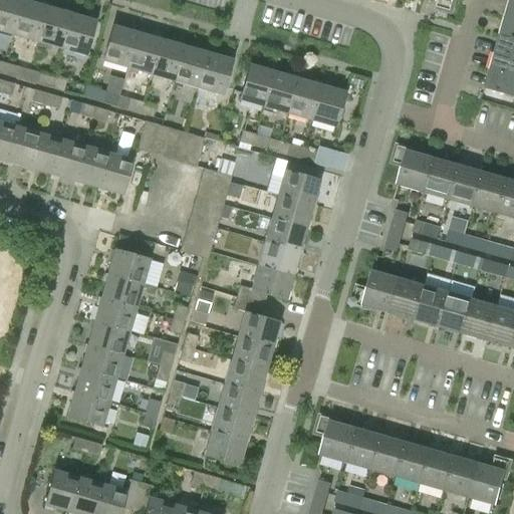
[(0,0),(0,32),(13,36),(23,1),(18,0),(0,0)]
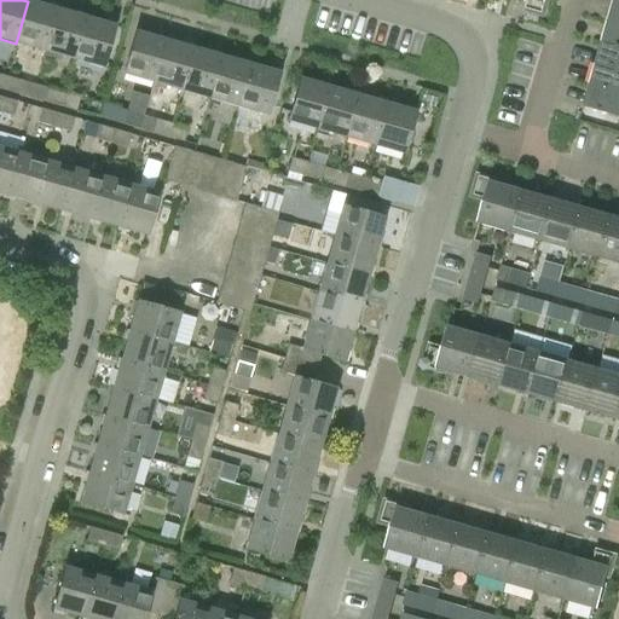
[(526,0),(524,10),(544,15),(548,0),(526,0)]
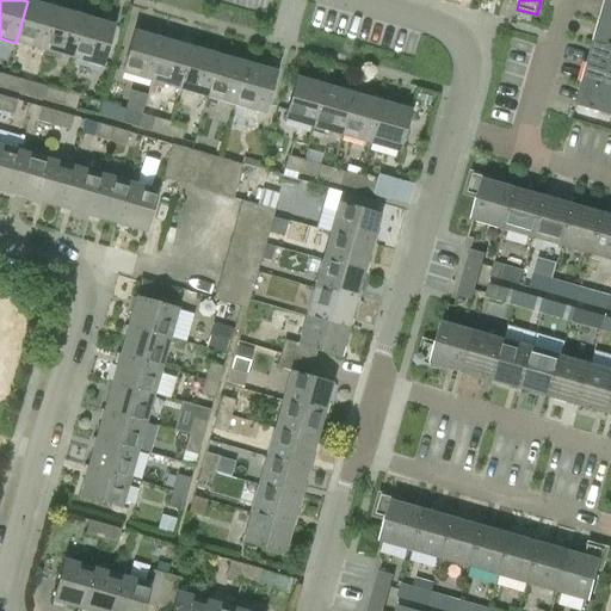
[(605,0),(599,20),(610,23),(610,1),(606,0),(605,0)]
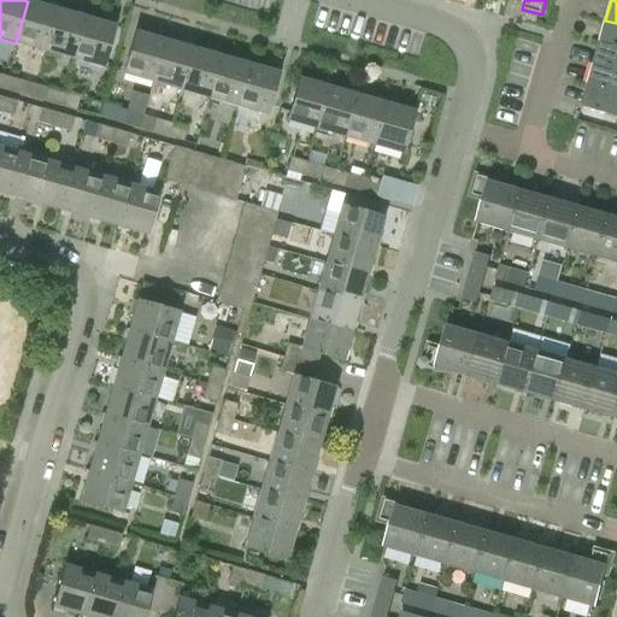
[(28,1),(16,43),(45,52),(57,10),(28,1)]
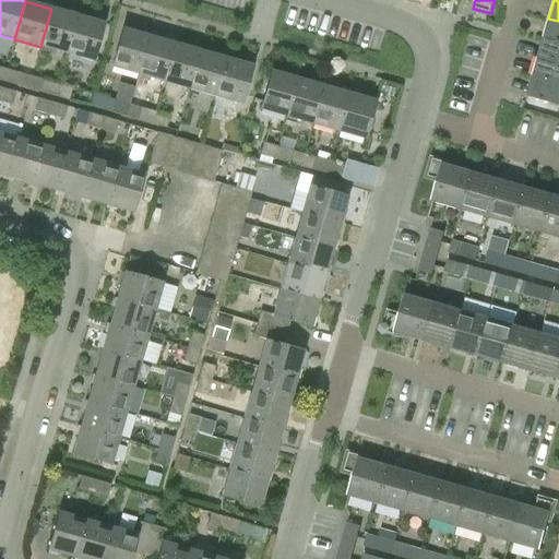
[(51,9),(40,47),(66,54),(76,16),(51,9)]
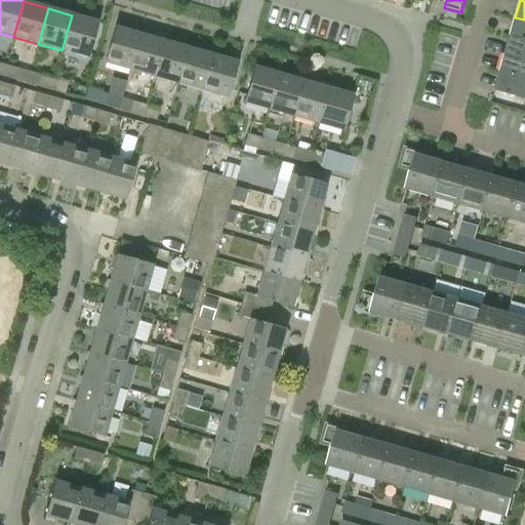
[(72,15),(62,50),(86,57),(96,23),(72,15)]
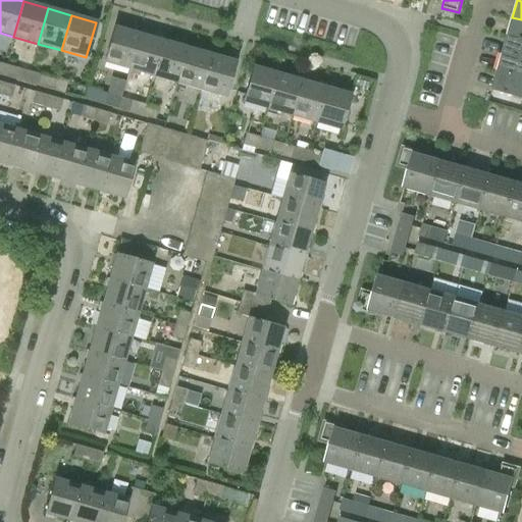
[(507,36),(521,39),(521,19),(512,17),(507,36)]
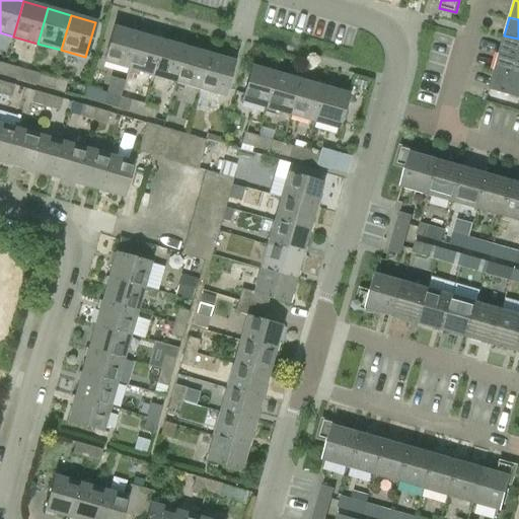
[(127,69),(138,33),(114,26),(102,62),(127,69)]
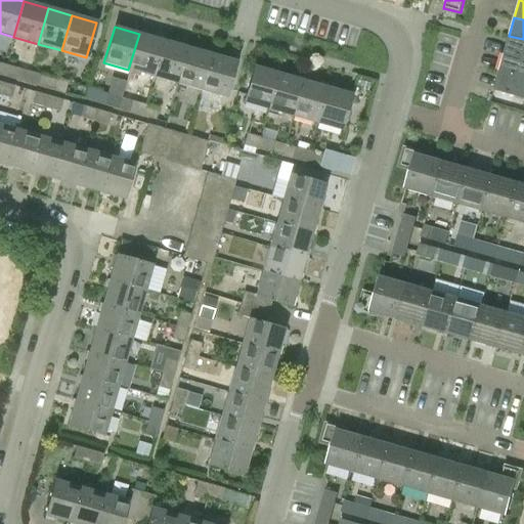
[(139,34),(128,70),(153,77),(163,41),(139,34)]
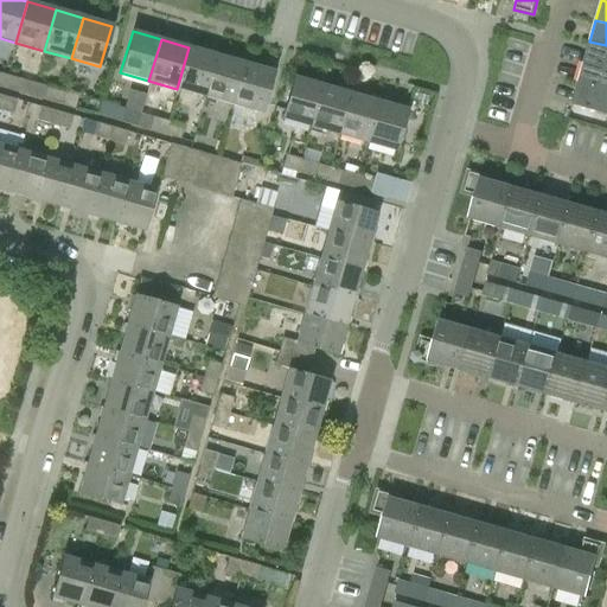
[(583,63),(606,69),(606,45),(589,42),(583,63)]
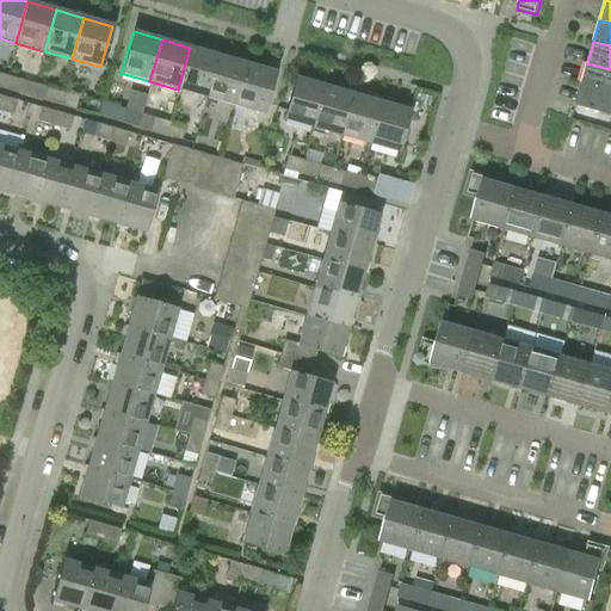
[(190,48),(178,90),(207,97),(218,55),(190,48)]
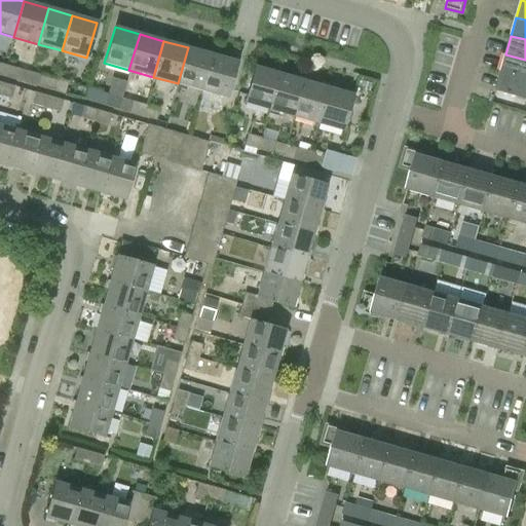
[(188,47),(178,83),(201,90),(212,54),(188,47)]
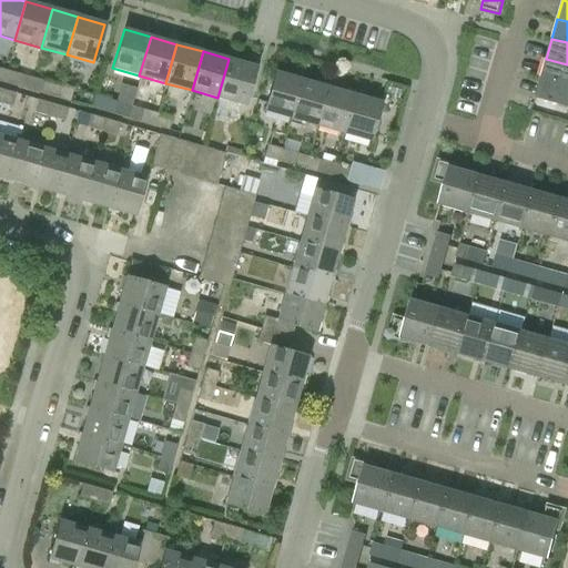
[(229,59),(217,98),(244,105),(256,67),(229,59)]
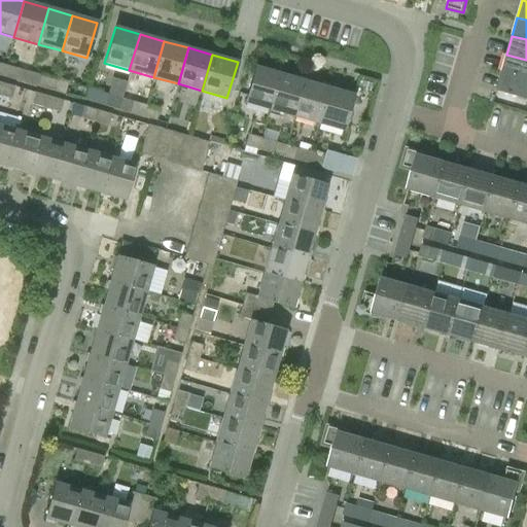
[(501,72),(526,78),(526,60),(506,55),(501,72)]
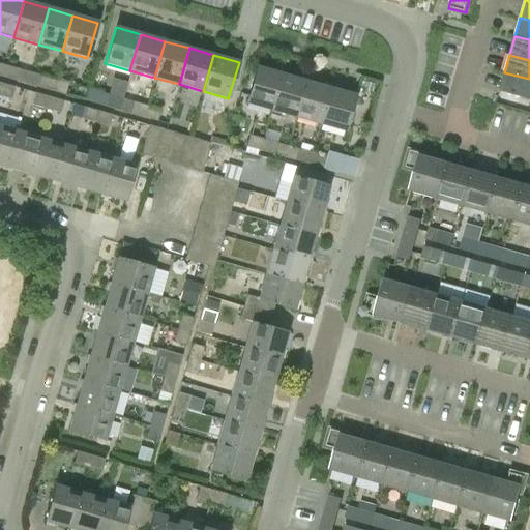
[(17,81),(20,69),(5,65),(2,78),(17,81)]
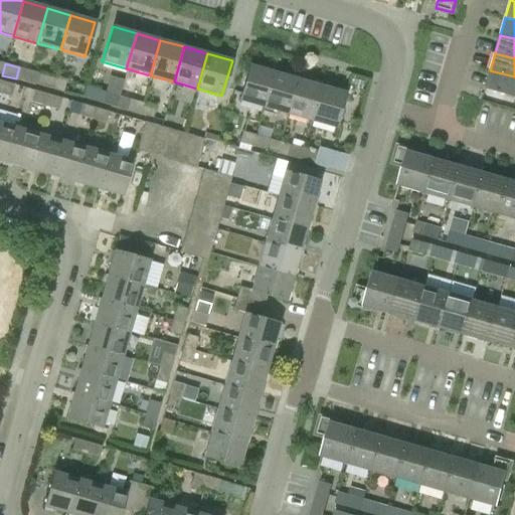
[(264,107),(274,72),(249,65),(239,101),(264,108),(264,107)]
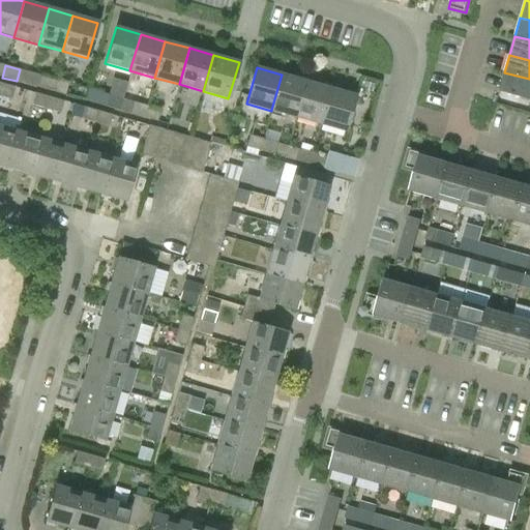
[(529,79),(504,72),(499,92),(529,100),(529,79)]
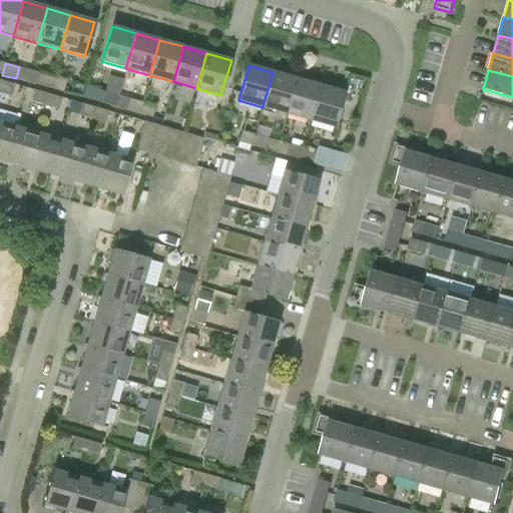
[(273,72),(263,106),(263,107),(287,114),(287,113),(297,79),(273,72)]
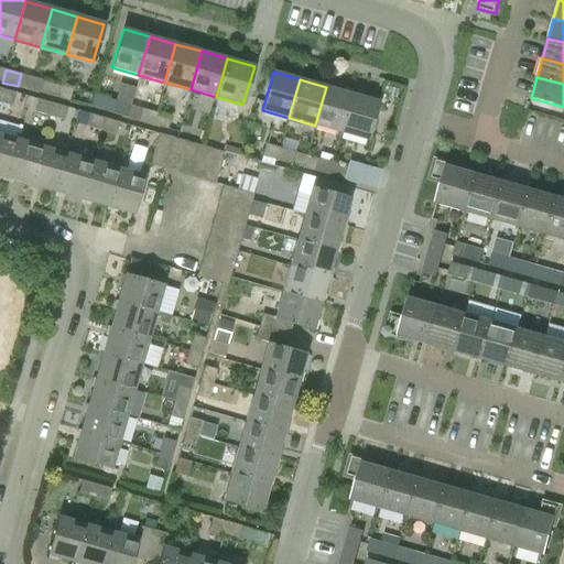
[(42,80),(39,93),(54,97),(57,85),(42,80)]
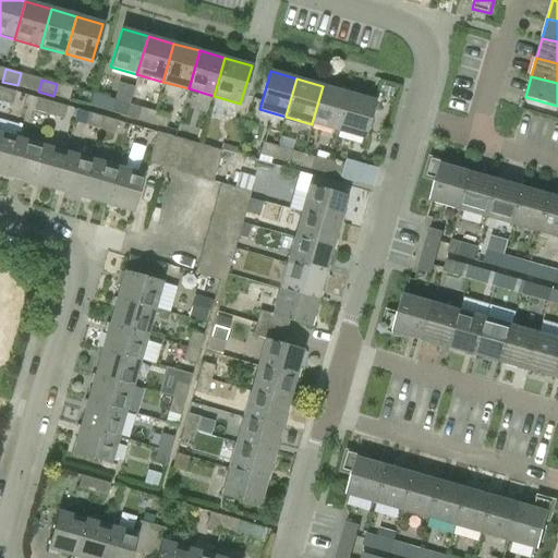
[(68,100),(71,88),(57,84),(53,96),(68,100)]
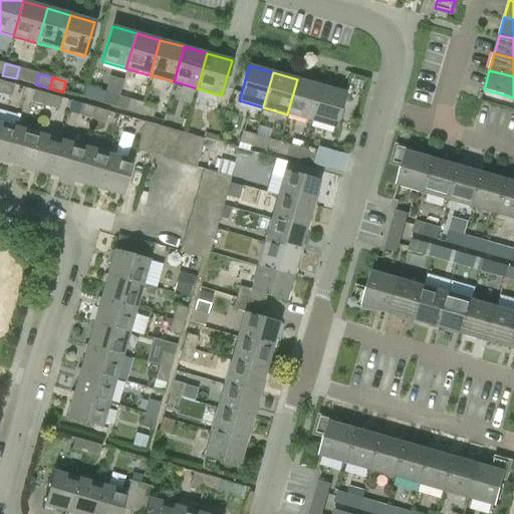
[(297,79),(287,113),(287,114),(310,120),(320,85),(297,79)]
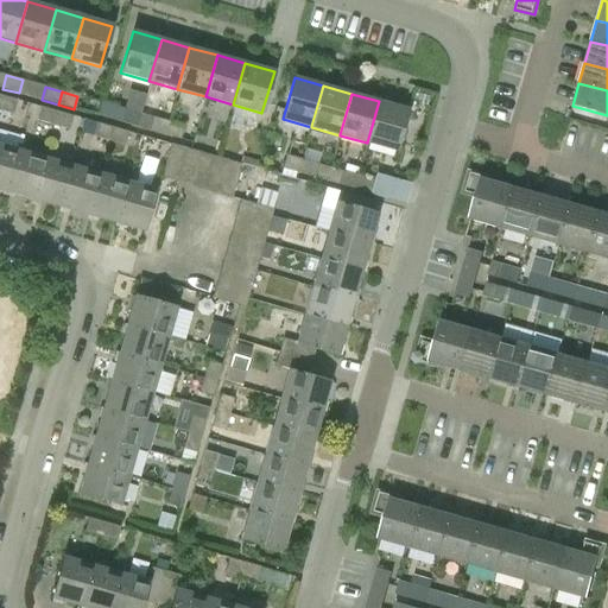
[(0,109),(12,113),(17,100),(1,95),(0,97),(0,109)]
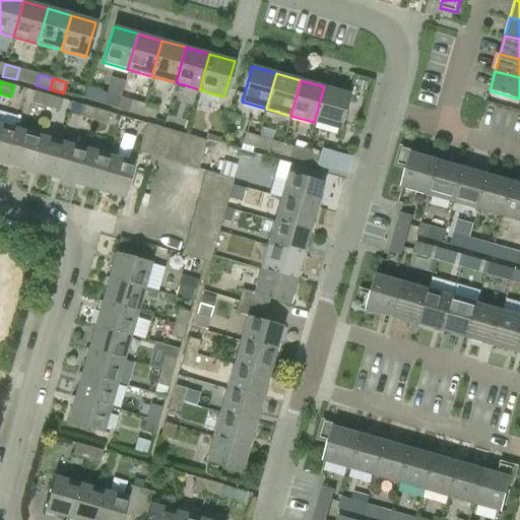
[(367,83),(356,81),(354,88),(365,90),(367,83)]
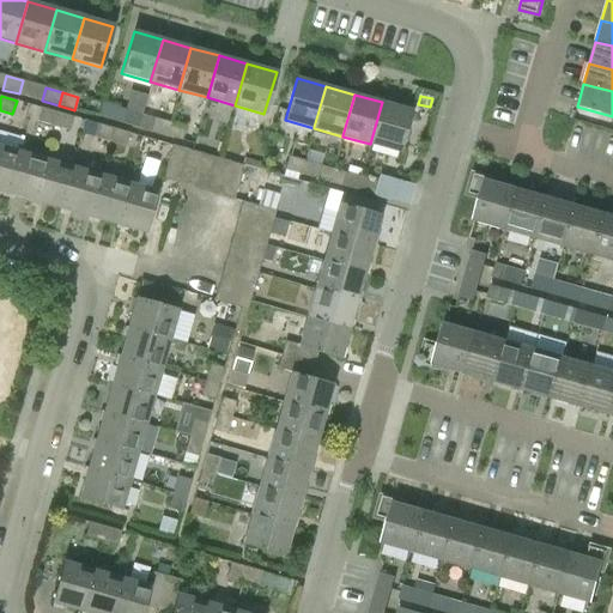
[(382,102),(370,144),(399,152),(411,110),(382,102)]
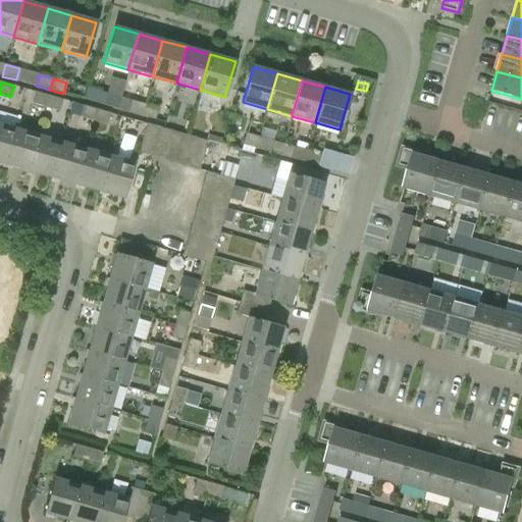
[(35,91),(31,103),(45,107),(49,95),(35,91)]
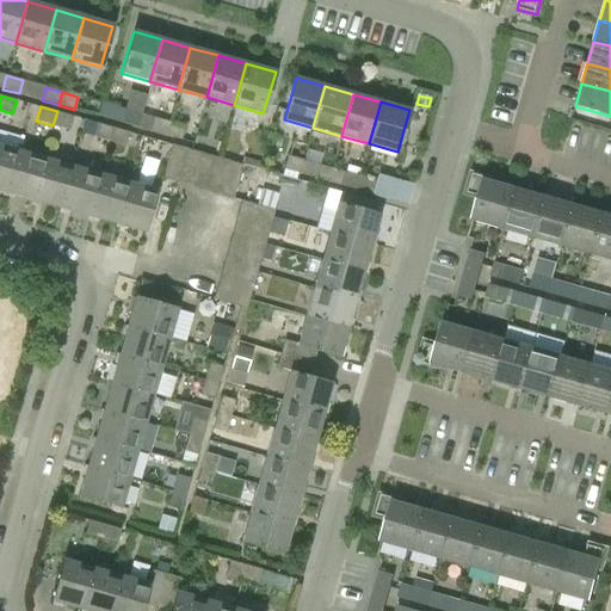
[(137,128),(141,113),(124,110),(121,123),(137,128)]
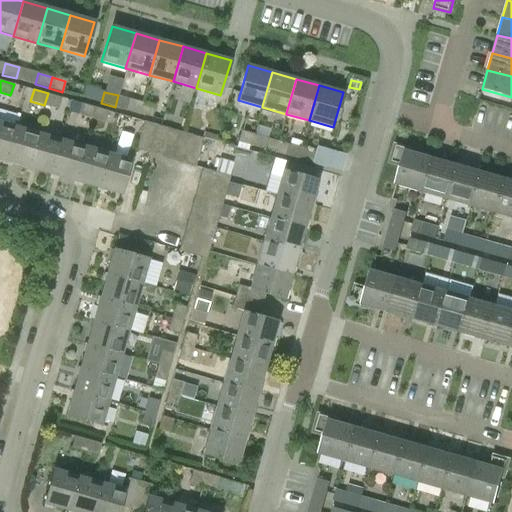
[(57,109),(61,97),(48,93),(44,105),(57,109)]
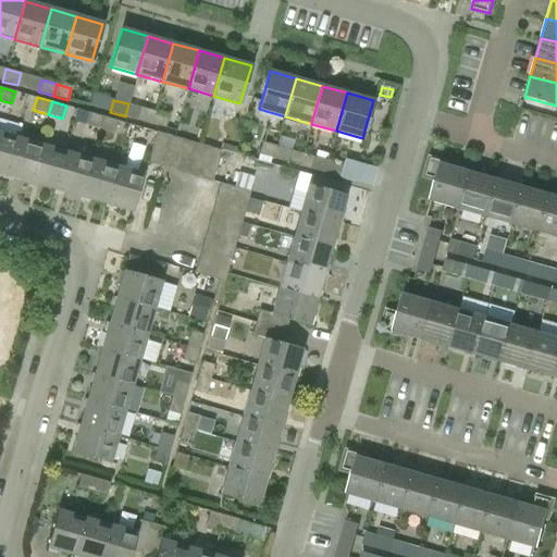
[(139,107),(136,119),(150,123),(153,111),(139,107)]
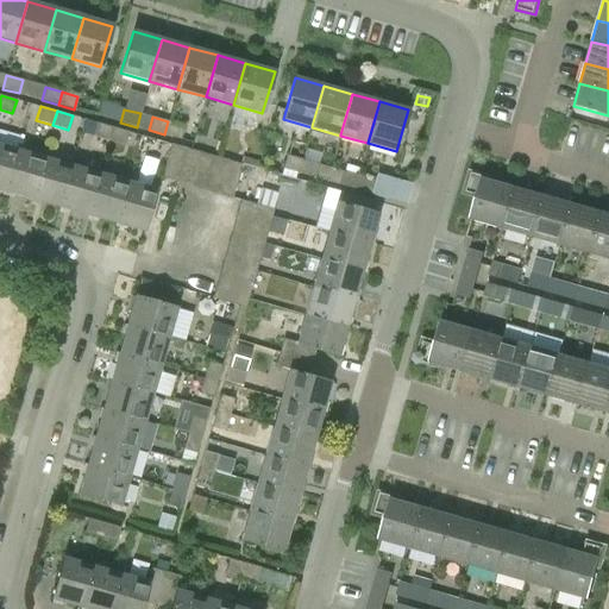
[(181,139),(184,126),(168,121),(164,135),(181,139)]
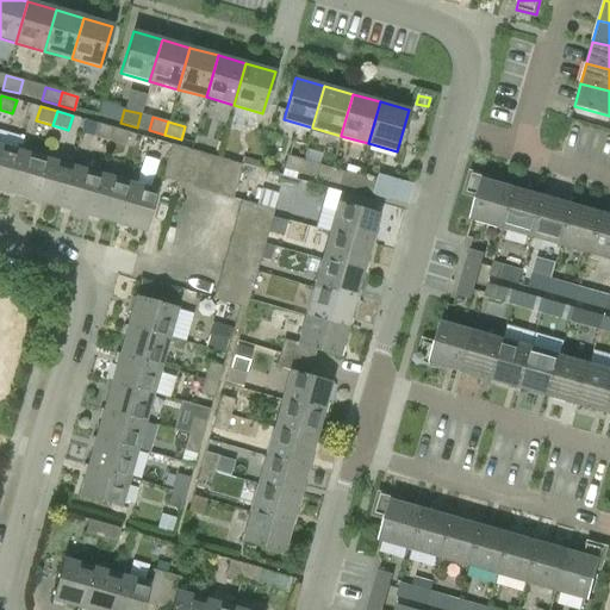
[(97,123),(92,137),(109,142),(113,128),(97,123)]
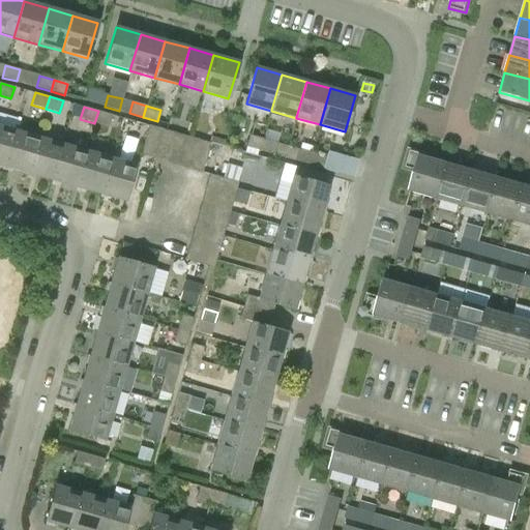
[(108,126),(112,115),(98,111),(94,123),(108,126)]
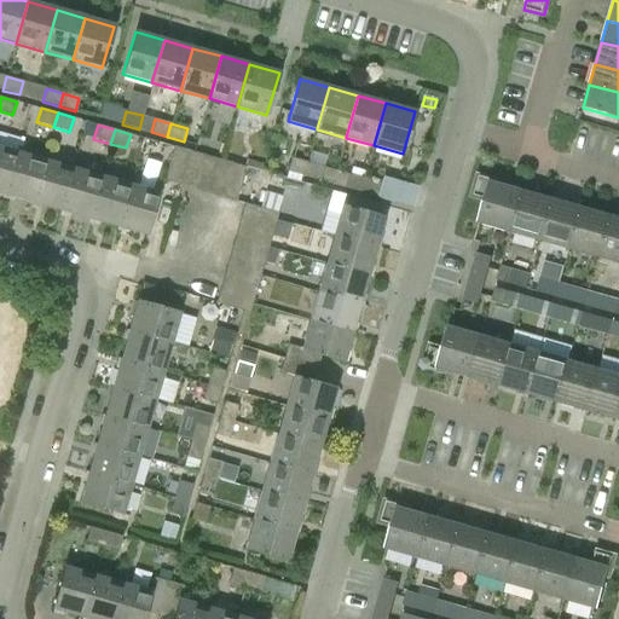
[(179,185),(189,151),(174,146),(165,180),(179,185)]
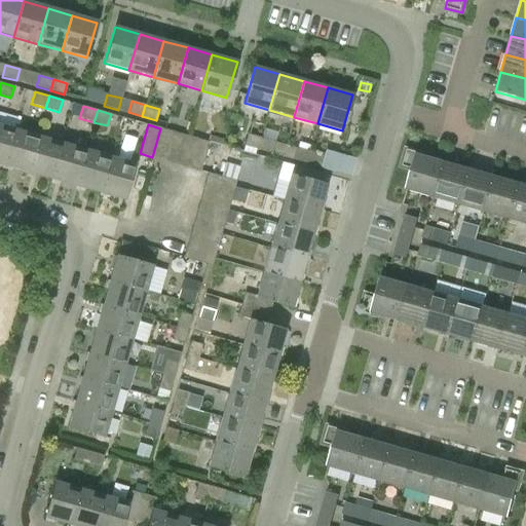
[(0,164),(3,165),(13,129),(0,125),(0,164)]
